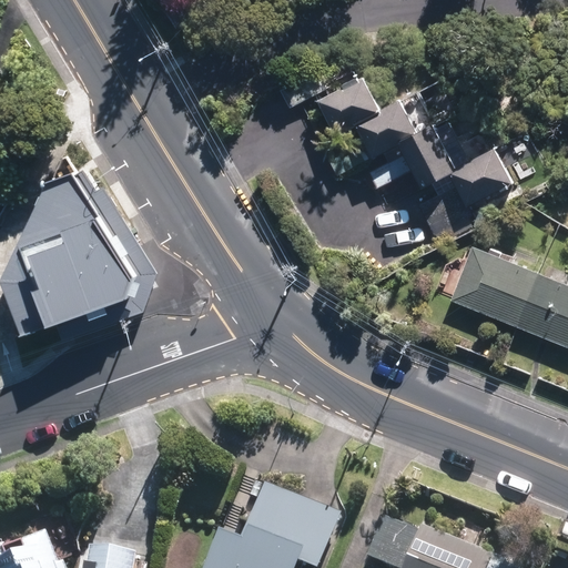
[(367,84),(327,102),(340,128),(378,110),(367,84)]
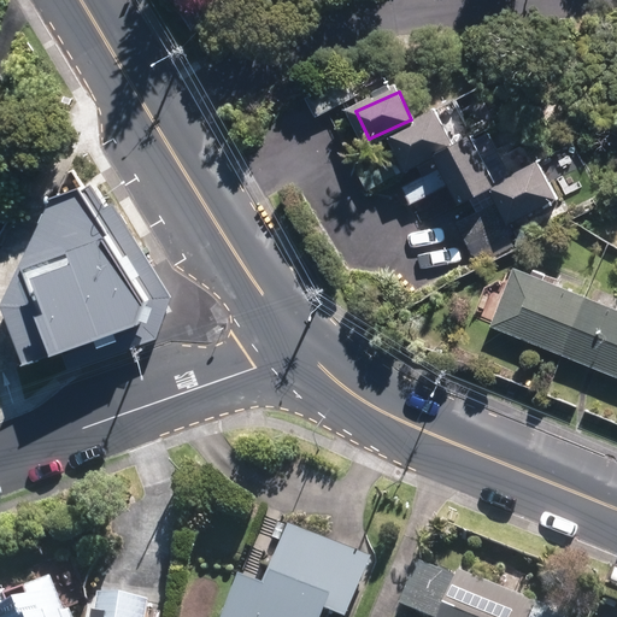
[(438,116),(394,136),(407,164),(451,144),(438,116)]
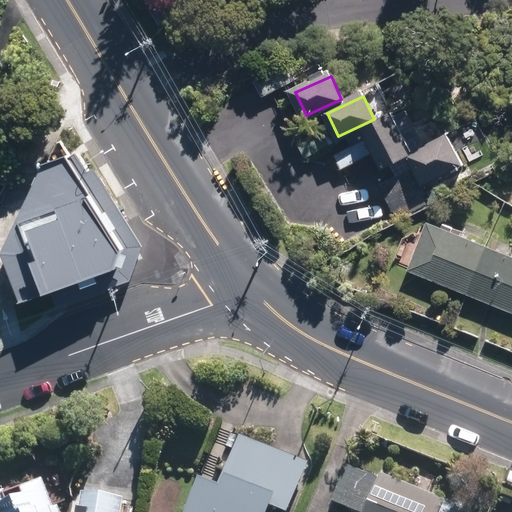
[(391,115),(365,128),(383,162),(408,149),(391,115)]
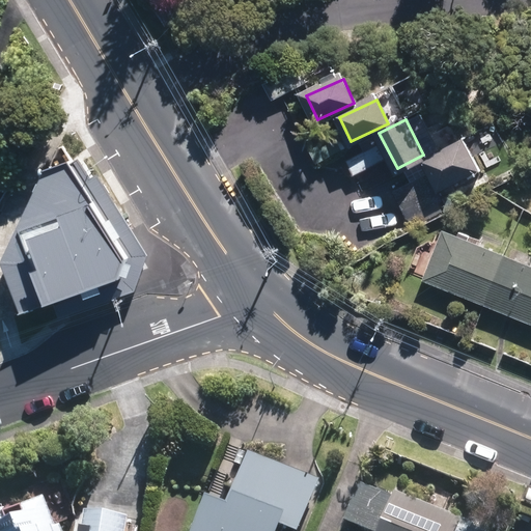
[(464,143),(427,161),(441,188),(477,169),(464,143)]
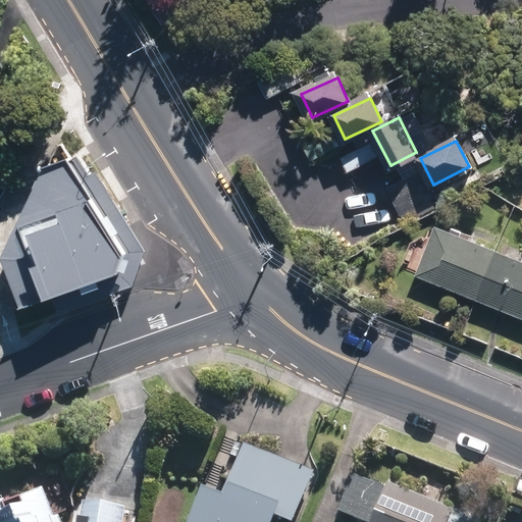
[(77,164),(53,174),(12,259),(30,306),(120,274),(127,256),(77,164)]
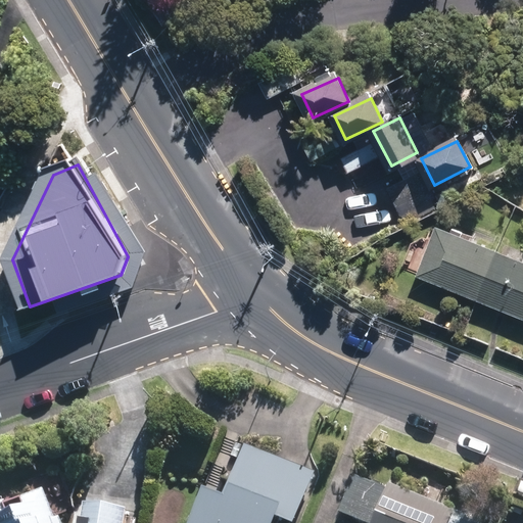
[(522,263),(439,231),(422,274),(522,313),(522,263)]
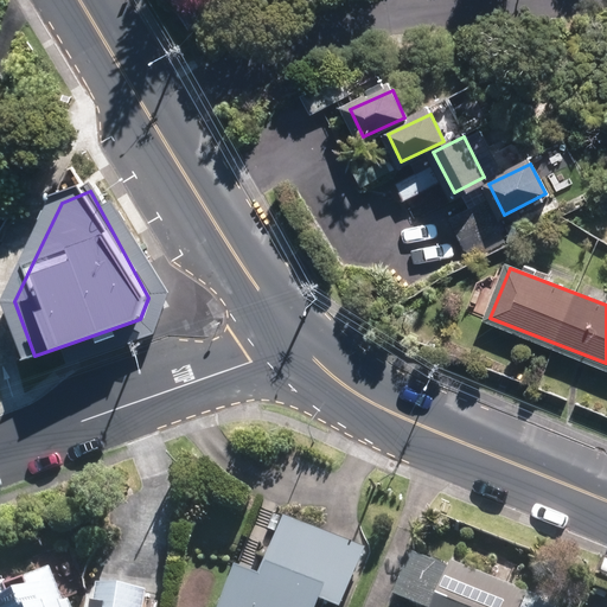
[(262,582),(242,574),(228,606),(320,606),(323,601),(337,606),(338,606),(362,548),(288,518),(262,582)]
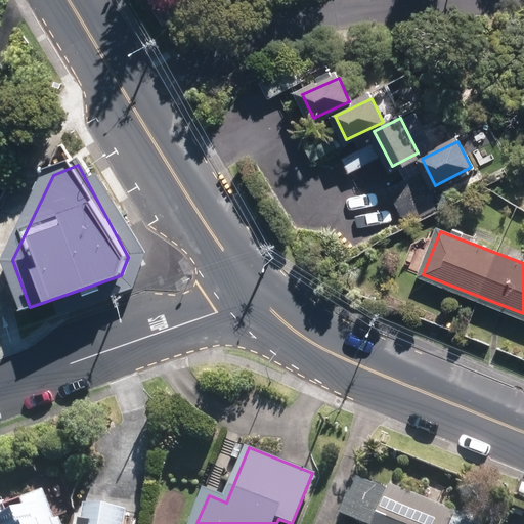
[(385,493),(364,485),(352,517),(372,523),(477,523),(478,523),(451,513),(453,509),(388,484),(385,493)]
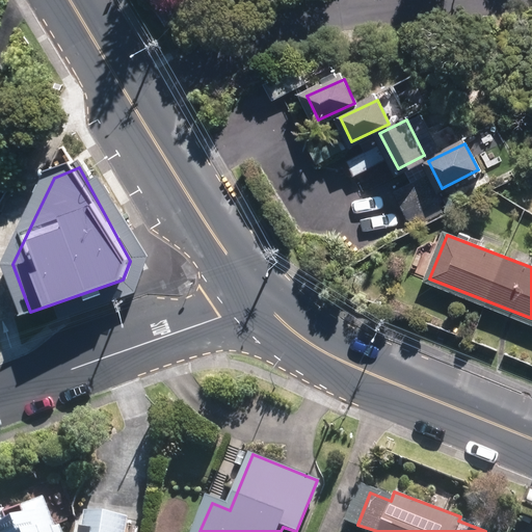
[(125,531),(128,513),(87,509),(84,531),(63,531),(60,525),(56,527),(43,494),(0,509),(0,531),(125,531)]
